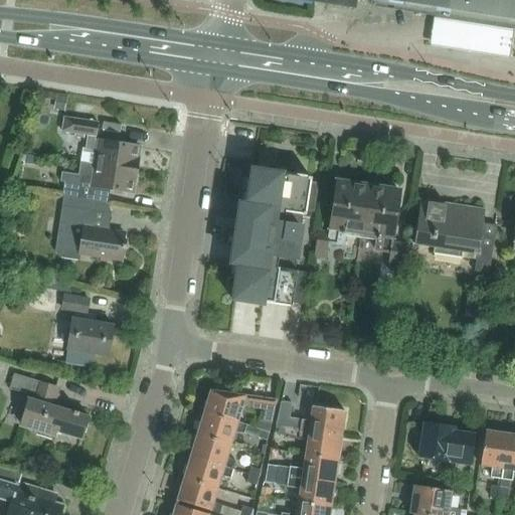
[(514,0),(298,0),(351,8),(352,1),(358,2),(358,0),(362,0),(369,1),(369,2),(433,12),(434,5),(449,8),(448,14),(481,19),(482,13),(488,14),(490,22),(502,24),(506,17),(513,18),(512,24),(514,24),(514,0)]
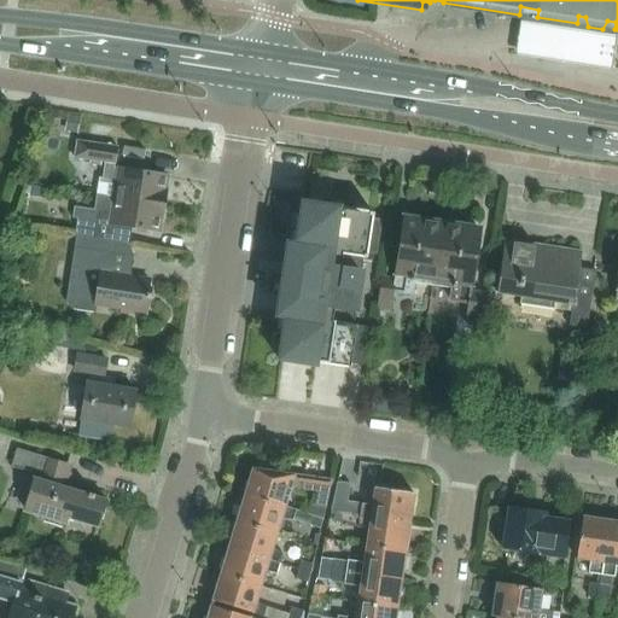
[(517,34),(513,57),(610,73),(613,50),(614,40),(518,24),(517,34)]
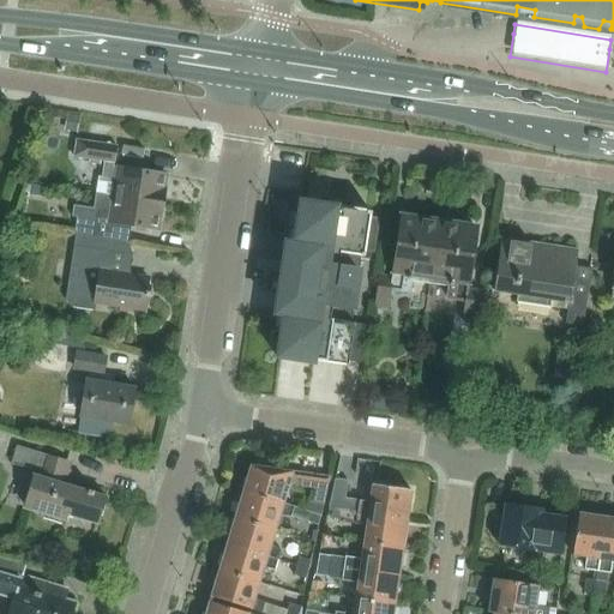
[(80,118),(71,115),(67,131),(78,133),(80,118)]
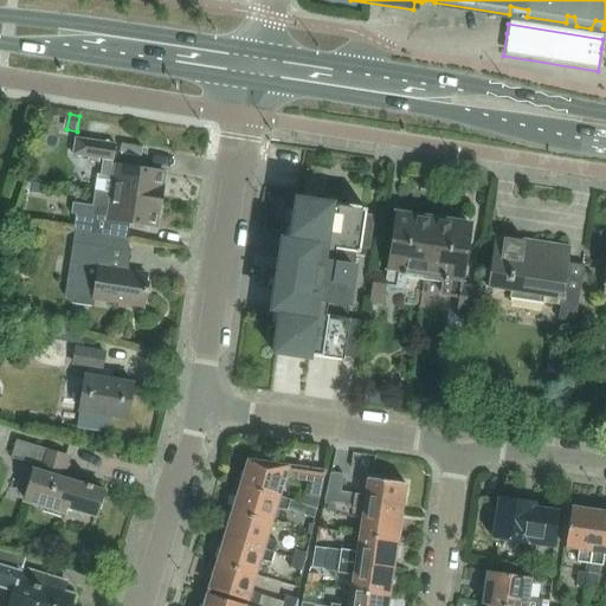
[(101,159),(100,175),(96,174),(94,191),(111,194),(143,198),(160,200),(165,173),(111,165),(115,144),(75,139),(72,155),(101,159)]
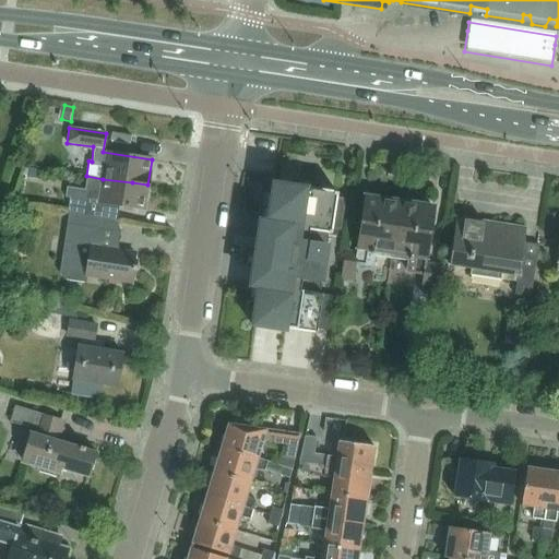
[(40,170),(27,168),(26,178),(39,179),(40,170)]
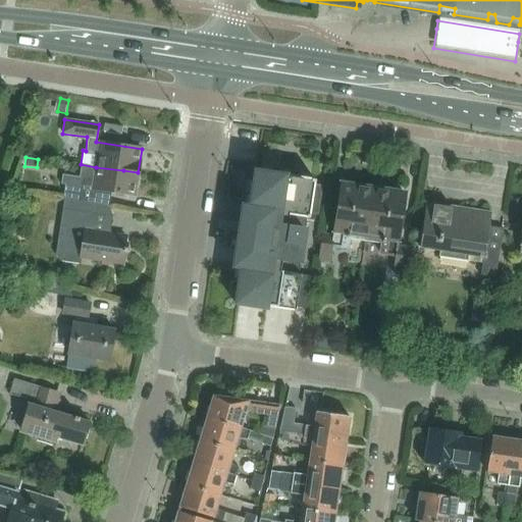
[(62,199),(63,199),(94,204),(108,206),(110,193),(135,197),(138,172),(123,170),(96,167),(94,177),(90,176),(87,178),(81,178),(80,187),(64,185),(62,199)]
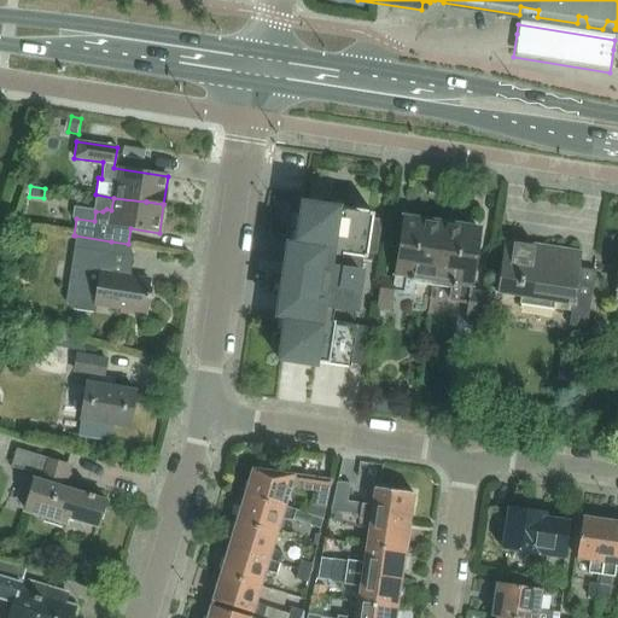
[(277,360),(279,360),(314,366),(315,362),(349,367),(349,363),(366,366),(372,328),(351,325),(361,258),(365,258),(366,251),(373,252),(378,222),(371,222),(371,217),(372,217),(372,214),(301,204),(299,207),(301,207),(295,246),(286,245),(275,316),(284,318),(278,357),(277,360)]
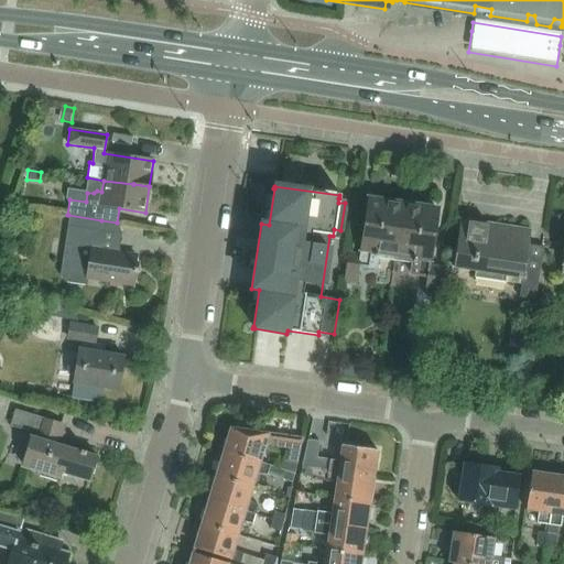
[(358,260),(346,258),(343,282),(355,284),(357,266),(373,269),(375,262),(392,264),(402,205),(367,199),(358,260)]
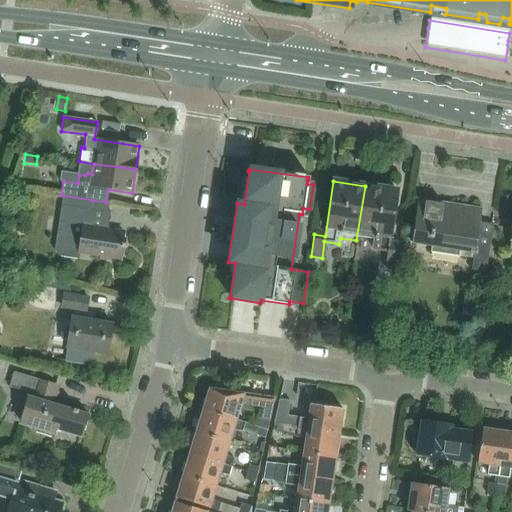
[(388,245),(396,191),(365,186),(356,240),(374,243),(373,249),(386,250),(383,267),(395,268),(399,247),(388,245)]
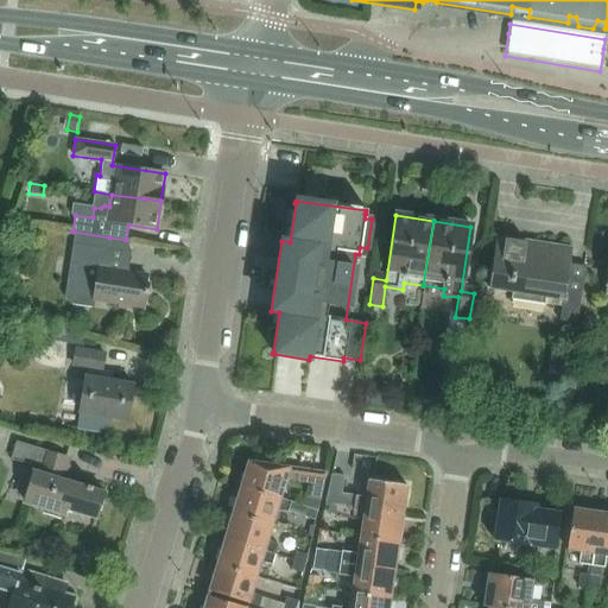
[(109,238),(74,232),(64,297),(71,305),(93,309),(94,301),(143,309),(141,316),(143,316),(147,290),(144,290),(146,276),(105,268),(107,249),(109,238)]
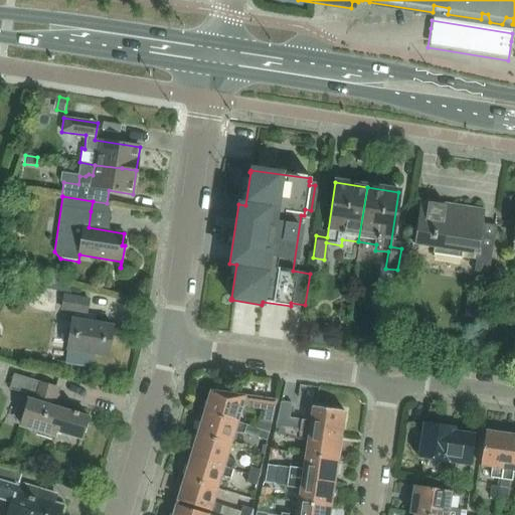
[(474,272),(488,274),(495,225),(477,222),(479,210),(419,201),(413,243),(418,244),(418,245),(426,246),(426,245),(434,246),(432,253),(461,259),(462,251),(476,253),(474,272)]
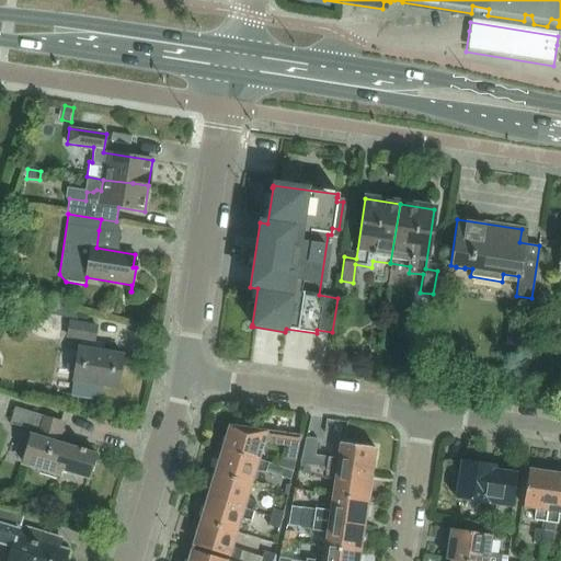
[(100,402),(102,385),(116,387),(122,355),(89,350),(90,342),(92,342),(94,328),(68,323),(66,336),(76,339),(75,348),(77,348),(69,397),(100,402)]
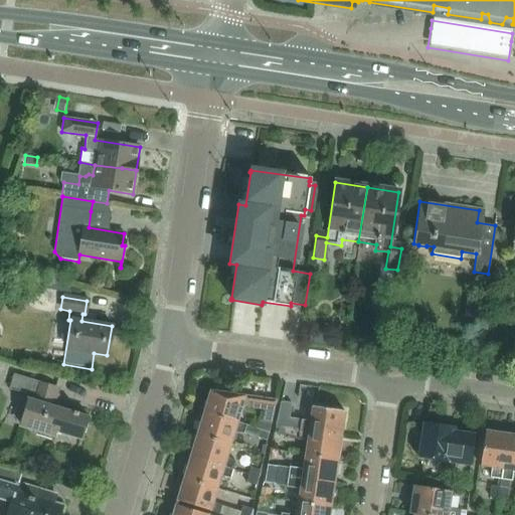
[(81,439),(88,418),(79,415),(79,414),(69,411),(69,412),(49,406),(54,387),(12,375),(7,390),(28,396),(19,425),(33,430),(31,434),(51,440),(54,431),(81,439)]
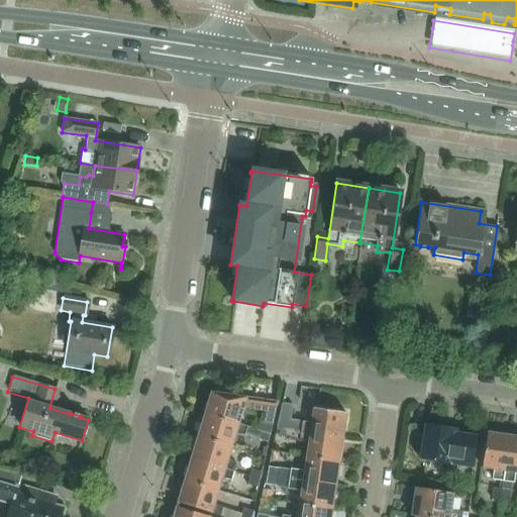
[(260,423),(263,423),(272,425),(277,403),(210,393),(208,402),(206,402),(203,411),(204,413),(204,415),(237,425),(237,424),(241,411),(249,412),(250,409),(263,411),(260,423)]
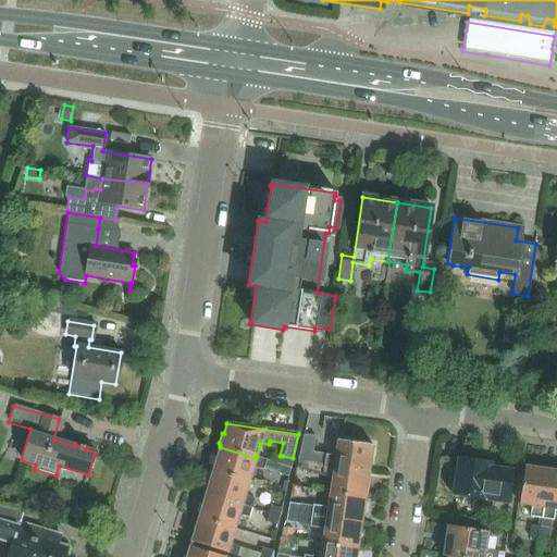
[(297,458),(298,459),(320,461),(320,462),(369,471),(372,446),(337,441),(335,455),(312,452),(314,436),(304,434),(297,458)]
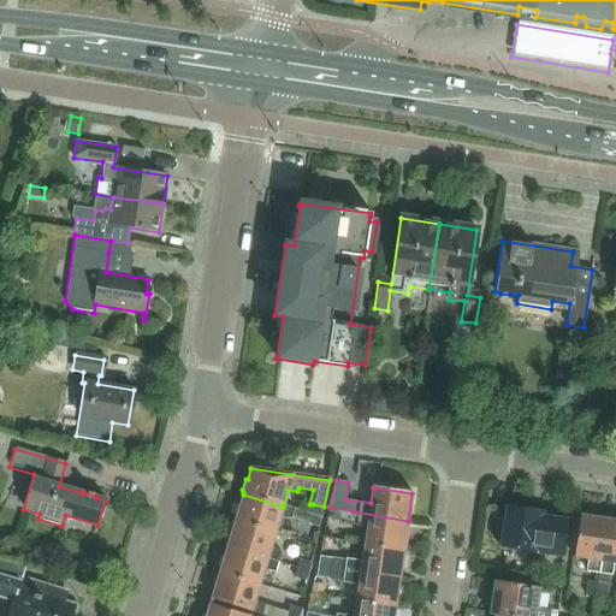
[(283,507),(243,495),(241,504),(237,504),(234,515),(236,517),(236,519),(274,532),(279,516),(290,517),(294,508),(283,505),(283,507)]
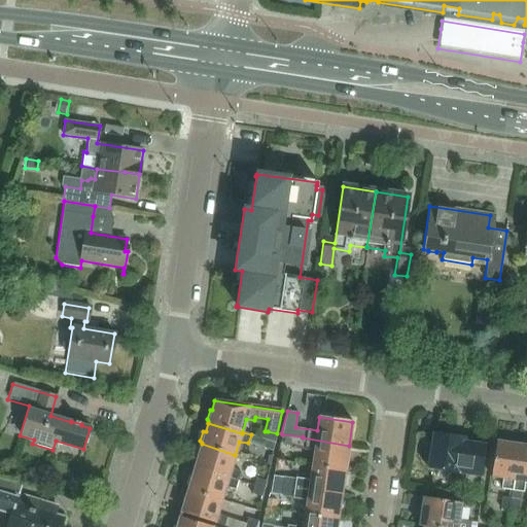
[(427,467),(481,476),(485,446),(461,443),(462,437),(432,433),(427,467)]
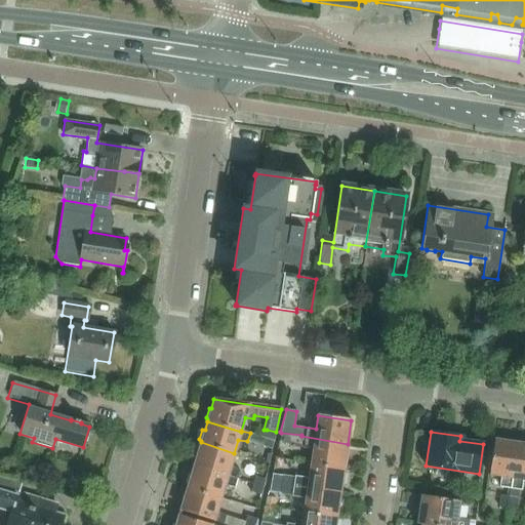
[(301,435),(281,433),(280,441),(289,443),(288,446),(299,447),(313,449),(311,463),(344,469),(348,444),(301,436),(301,435)]
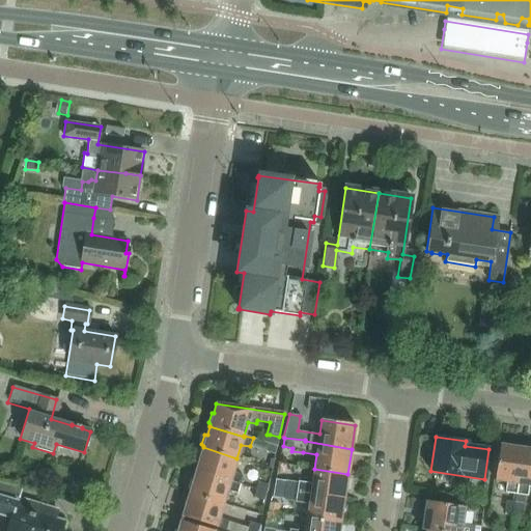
[(267,443),(263,451),(274,454),(276,446),(268,444),(267,443)]
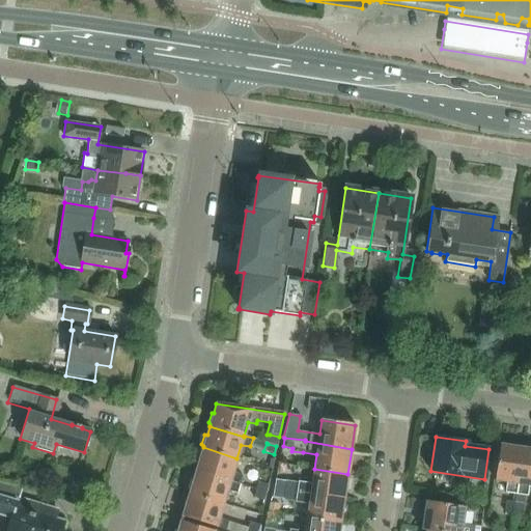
[(500,445),(495,479),(507,481),(506,491),(516,493),(523,448),(500,445)]
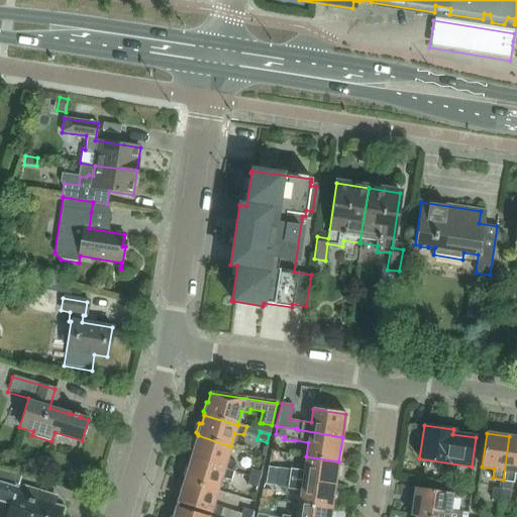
[(230,446),(198,435),(197,438),(194,438),(192,447),(194,449),(191,458),(232,471),(234,464),(226,458),(230,446)]
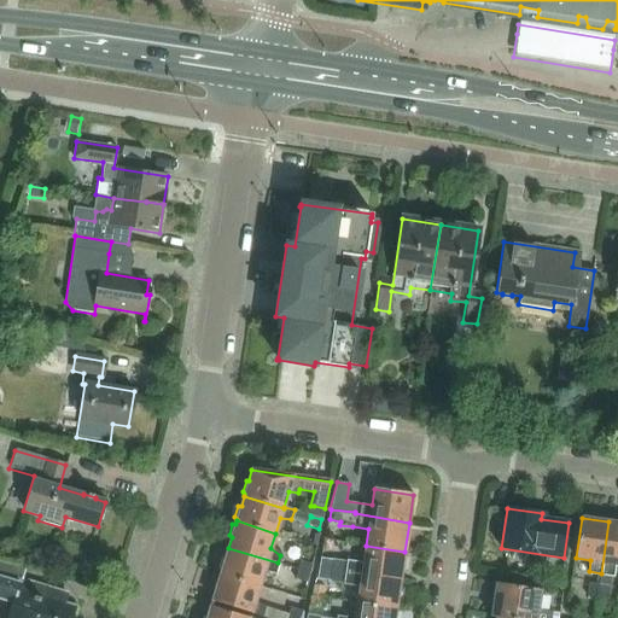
[(617,523),(608,522),(601,573),(599,586),(608,587),(610,575),(614,575),(616,564),(617,564),(617,523)]
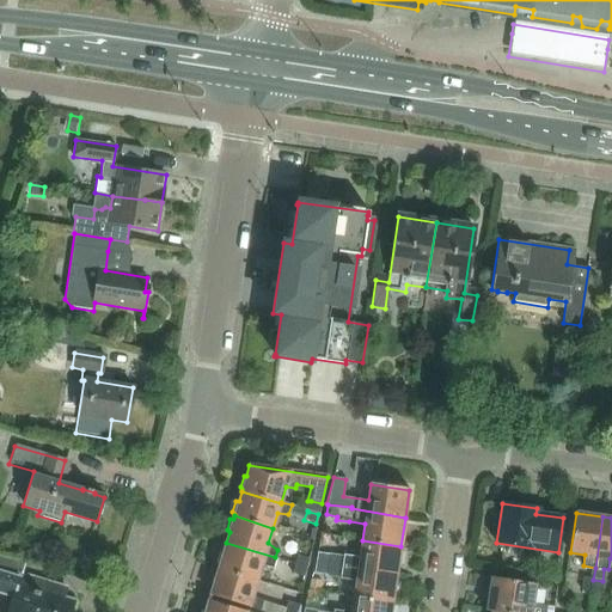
[(317,554),(314,563),(396,575),(401,546),(362,540),(360,557),(344,555),(343,557),(330,555),(317,554)]
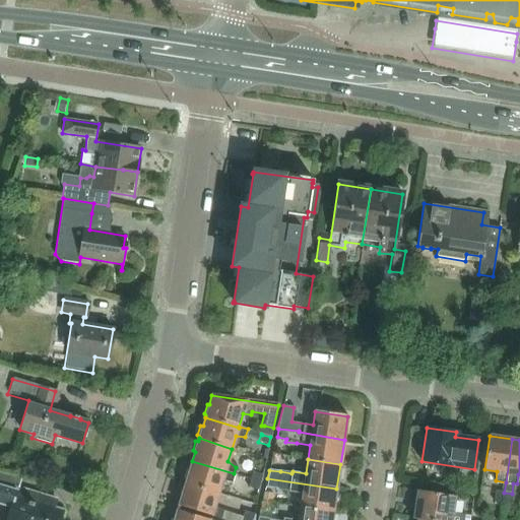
[(234,473),(192,461),(189,469),(187,470),(184,479),(186,481),(185,482),(218,493),(222,481),(232,480),(234,473)]
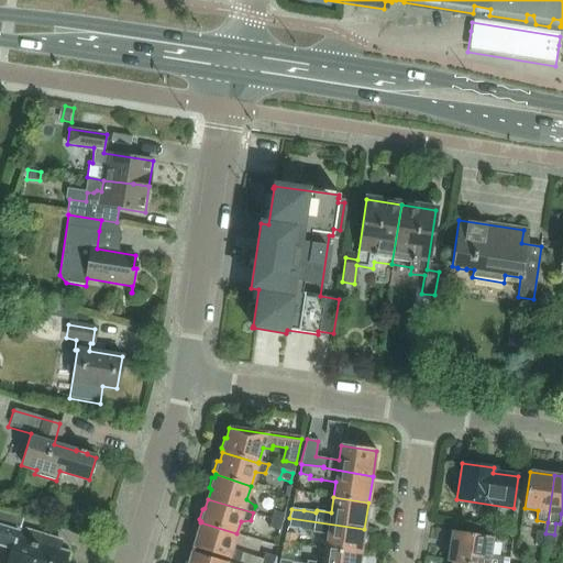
[(63,562),(66,553),(58,550),(61,541),(24,530),(24,532),(18,531),(22,518),(0,510),(0,547),(11,550),(7,562),(63,562)]
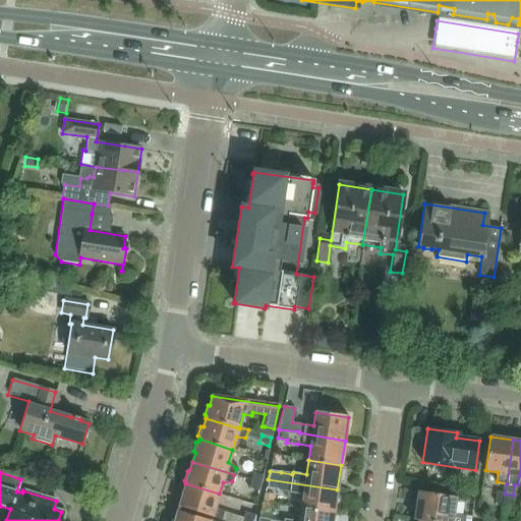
[(252,473),(250,479),(261,482),(263,476),(252,473)]
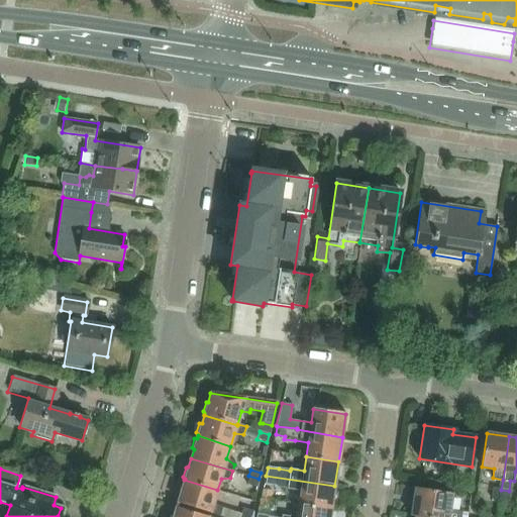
[(259,479),(248,476),(245,486),(256,489),(259,479)]
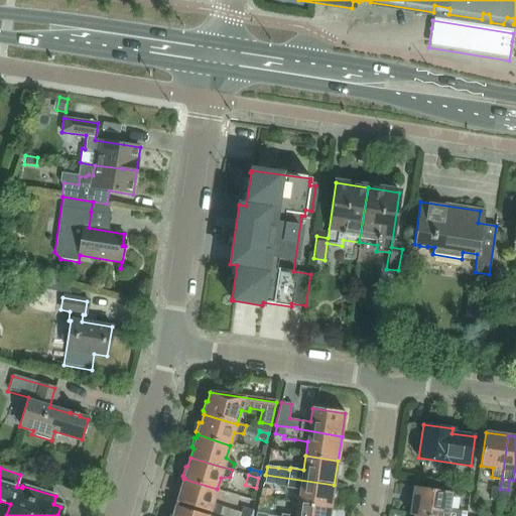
[(331,509),(334,485),(265,475),(264,484),(274,485),(274,487),(300,491),(298,503),(298,504),(331,509)]
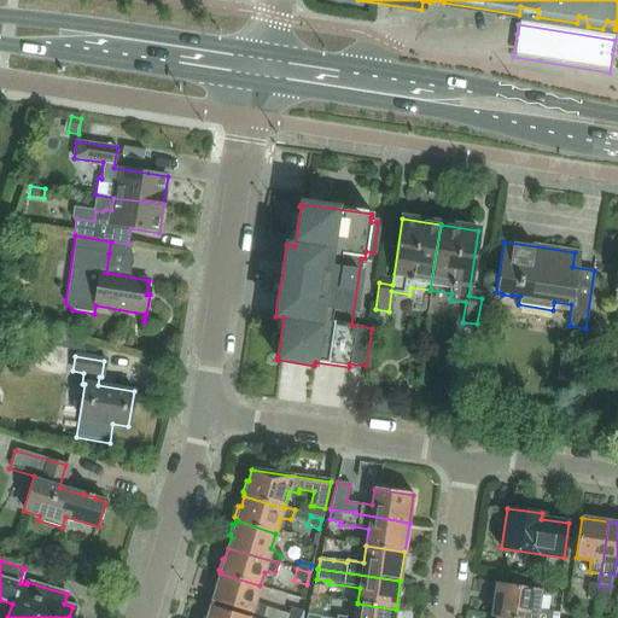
[(213,601),(261,616),(264,607),(255,600),(260,586),(220,573),(220,576),(216,577),(214,587),(215,590),(213,601)]
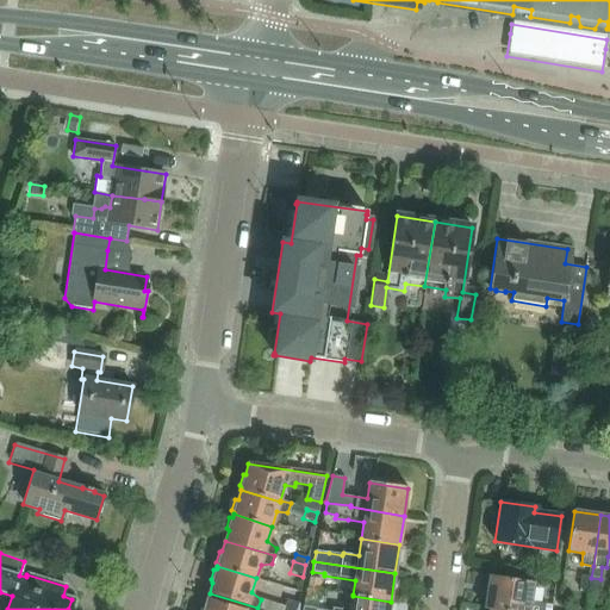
[(528,609),(533,583),(490,576),(485,609),(491,609),(492,609),(496,609),(528,609)]
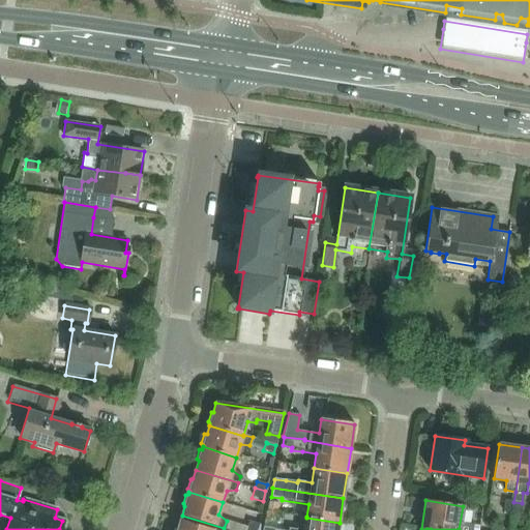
[(503,511),(512,512),(513,502),(505,500),(503,511)]
